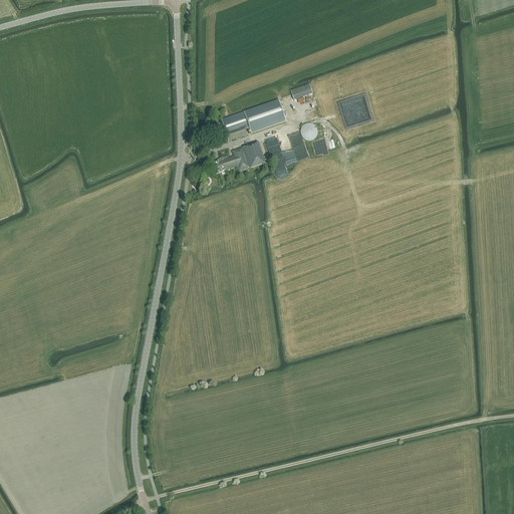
[(308,96),(305,86),(290,91),(294,101),(308,96)]
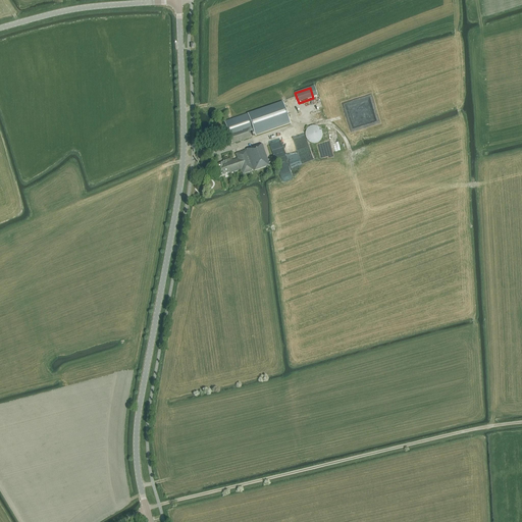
[(255,136),(290,123),(282,102),(224,122),(232,144),(252,137),(251,135),(254,134),(255,136)]
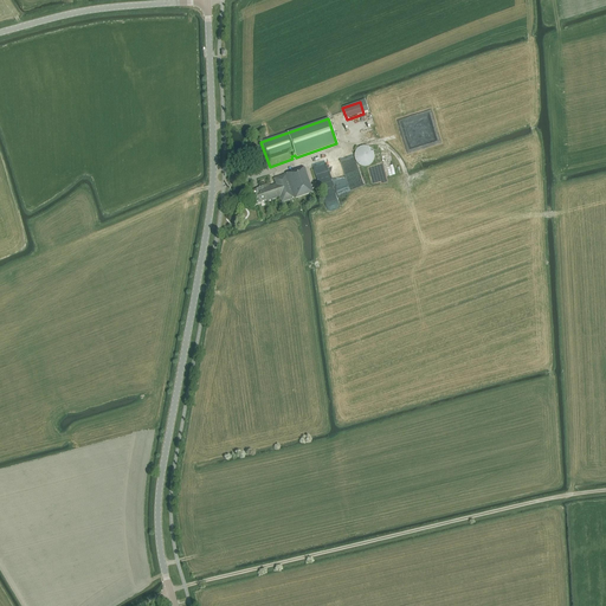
[(374,159),(374,156),(374,155),(373,153),(372,152),(371,149),(369,148),(368,148),(367,148),(365,148),(363,148),(361,148),(358,150),(356,153),(355,155),(355,158),(356,161),(358,162),(360,165),(361,166),(363,167),(366,167),(368,166),(371,165),(372,163),(373,161),(374,159)]
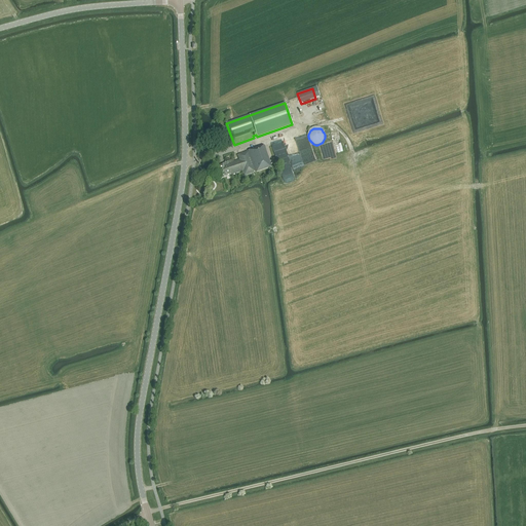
[(255,173),(271,167),(264,145),(248,151),(248,152),(237,155),(239,160),(228,163),(228,162),(222,164),(223,165),(217,167),(220,180),(227,177),(226,176),(230,175),(230,176),(242,172),(245,176),(255,173)]
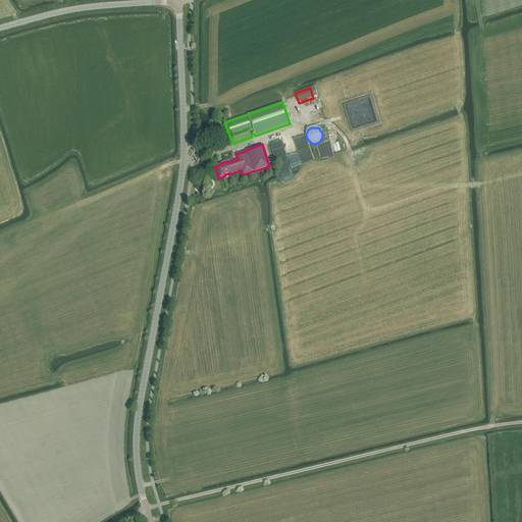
[(303,163),(315,159),(310,148),(301,151),(300,148),(297,149),(303,163)]
